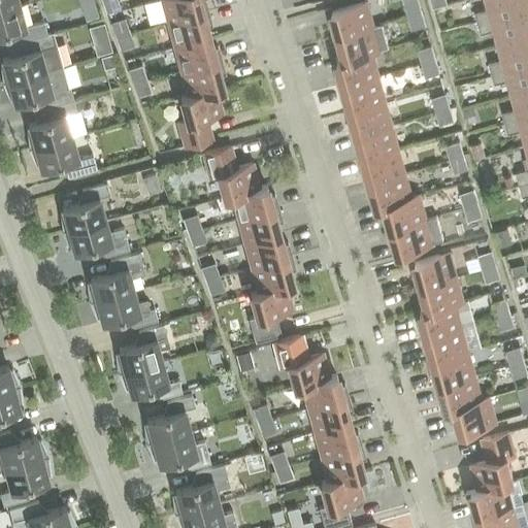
[(0,0),(0,9),(19,5),(17,0),(0,0)]
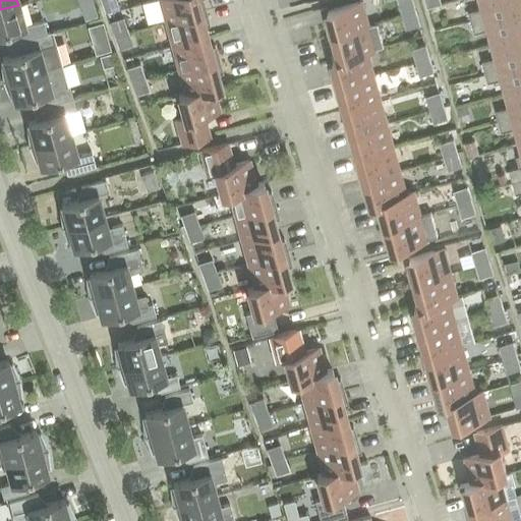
[(206,11),(201,0),(160,0),(166,22),(206,11)]
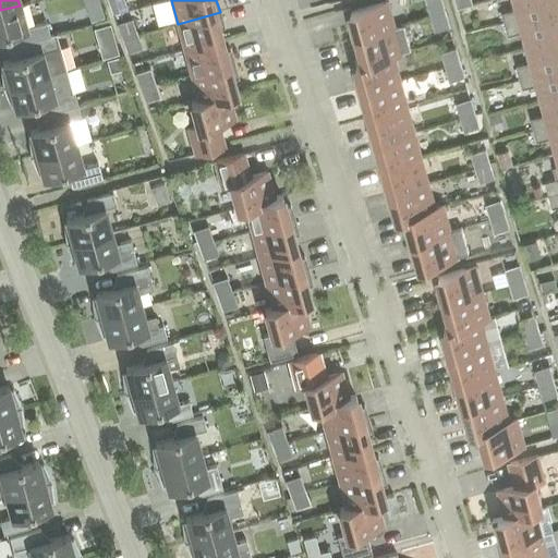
[(433,0),(426,2),(429,17),(445,13),(440,0),(433,0)]
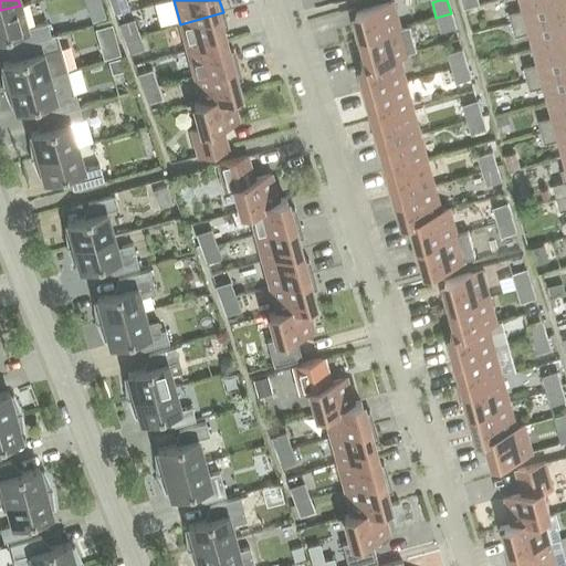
[(509,13),(512,24),(565,9),(565,0),(523,0),(525,8),(509,13)]
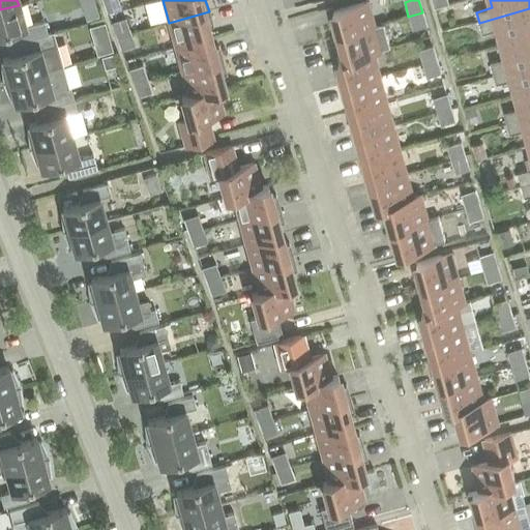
[(330,24),(333,37),(374,26),(367,2),(333,11),(336,23),(330,24)]
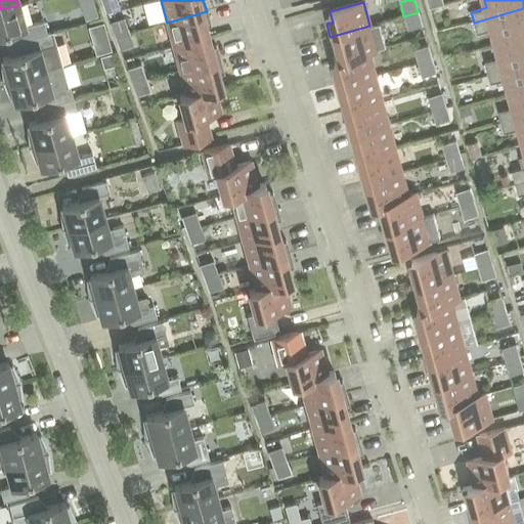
[(0,33),(18,29),(22,40),(46,33),(43,22),(25,27),(18,5),(0,9),(0,33)]
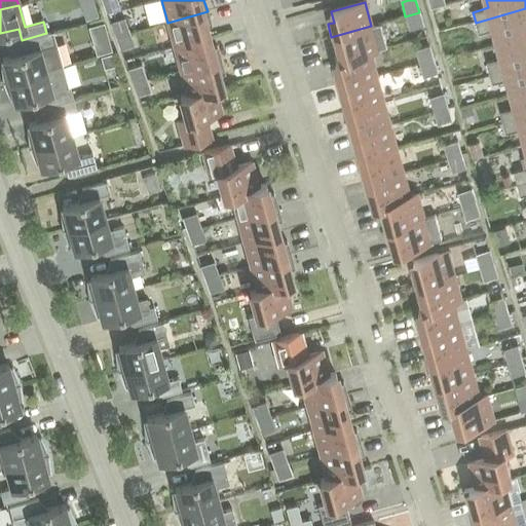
[(494,29),(498,43),(525,35),(525,8),(476,23),(478,33),(494,29)]
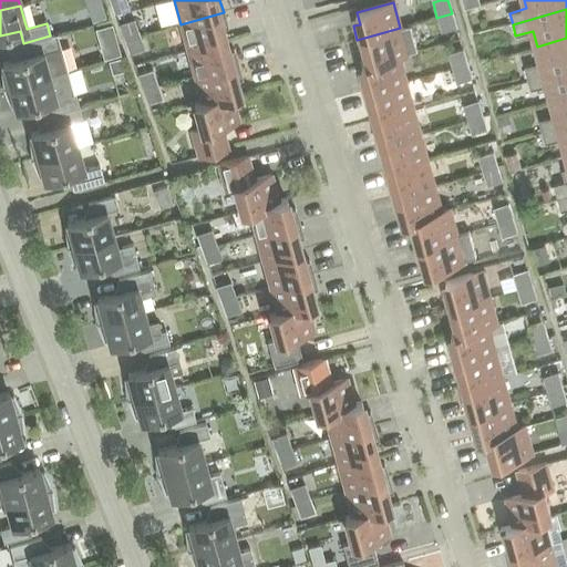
[(224,12),(181,24),(188,50),(225,40),(222,28),(227,26),(224,12)]
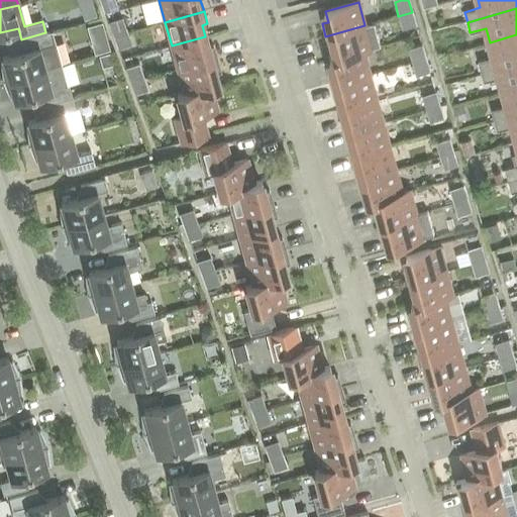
[(416,25),(412,12),(398,16),(402,29),(416,25)]
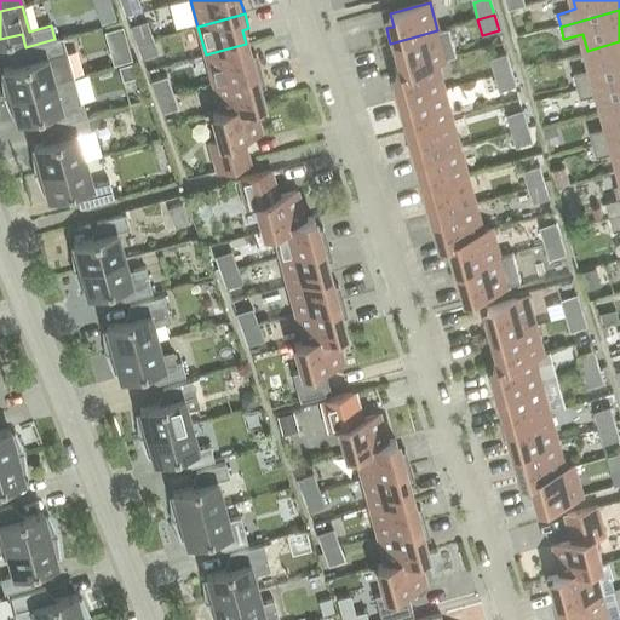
[(136,42),(151,36),(145,21),(130,27),(136,42)]
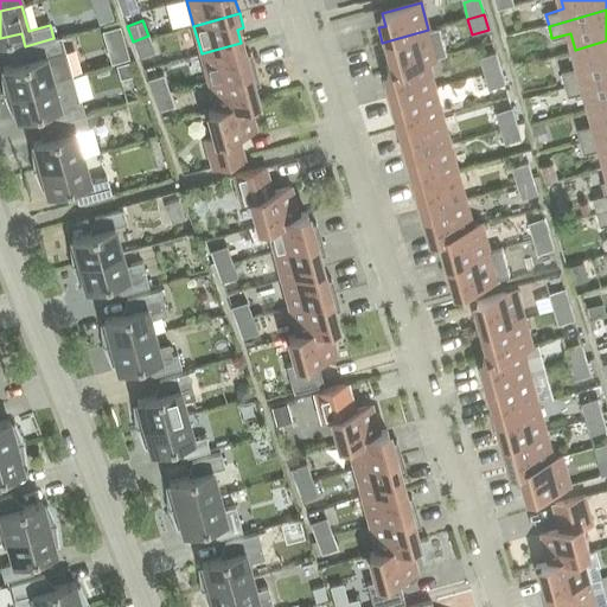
[(382,43),(387,58),(394,56),(396,69),(427,61),(435,58),(428,30),(382,43)]
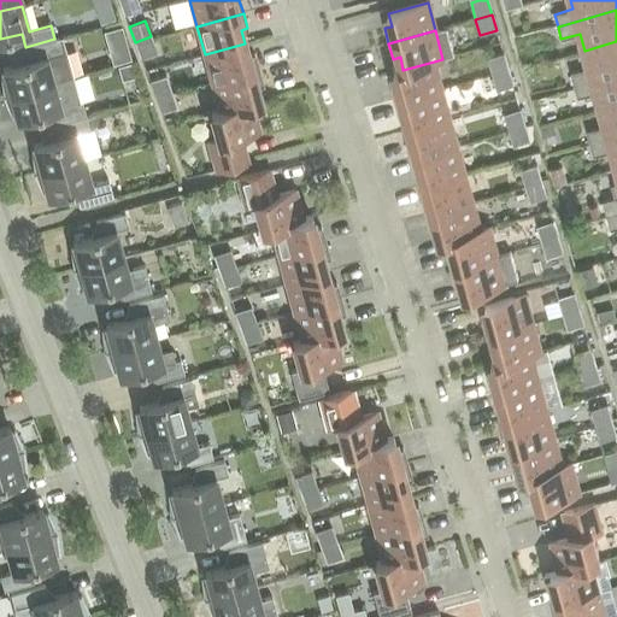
[(151,36),(135,42),(141,59),(157,53),(151,36)]
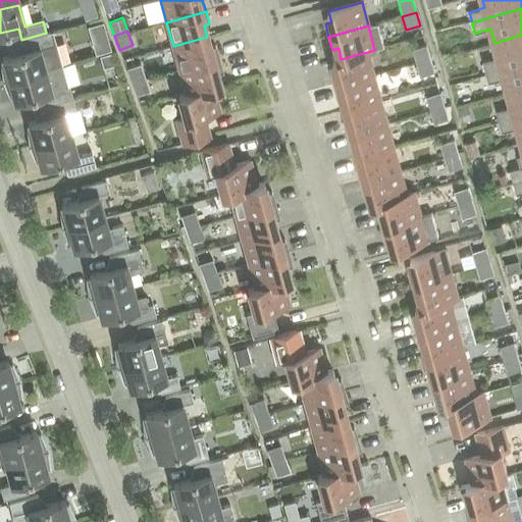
[(59,65),(50,32),(46,33),(21,40),(24,52),(2,58),(3,62),(0,63),(0,66),(2,81),(1,81),(2,82),(59,65)]
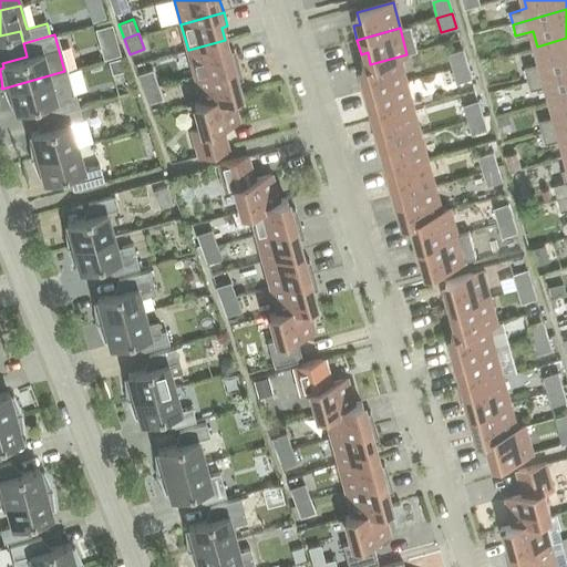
[(524,66),(527,79),(566,66),(566,38),(537,47),(540,62),(524,66)]
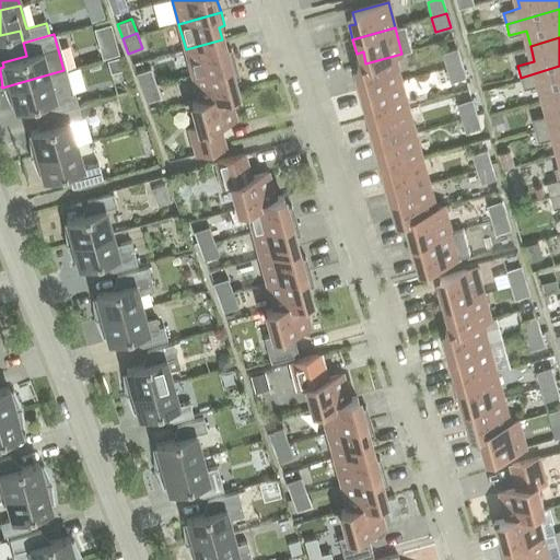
[(105,42),(101,50),(103,57),(118,53),(114,38),(105,42)]
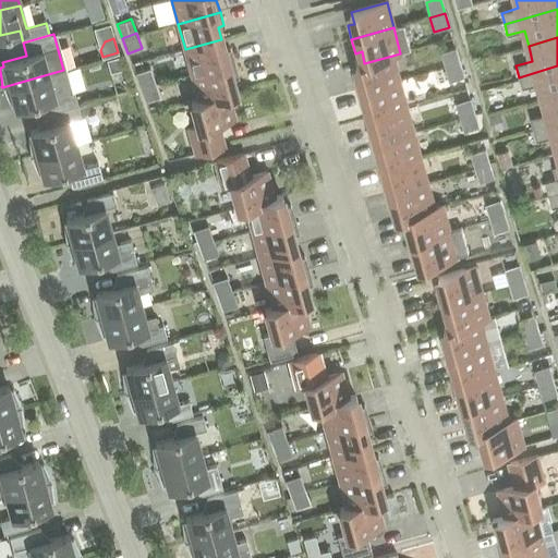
[(221,39),(185,49),(192,74),(234,63),(230,49),(223,50),(221,39)]
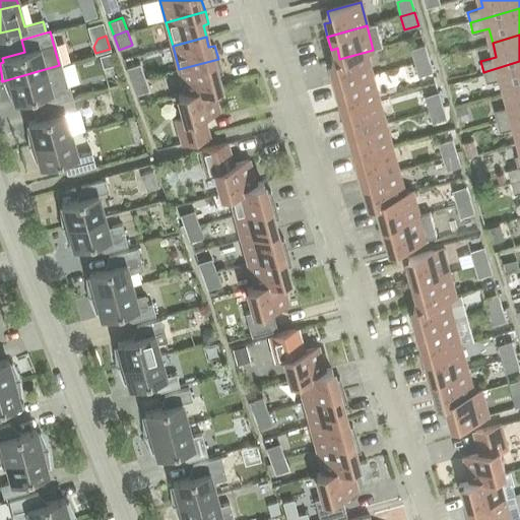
[(410,49),(414,63),(429,59),(425,45),(410,49)]
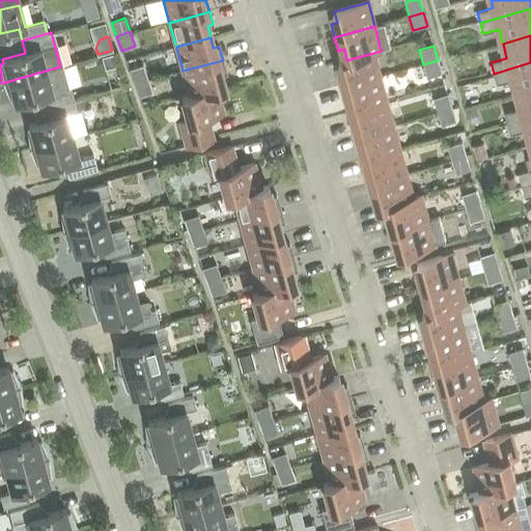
[(339,88),(380,77),(373,53),(346,60),(339,62),(342,74),(336,75),(339,88)]
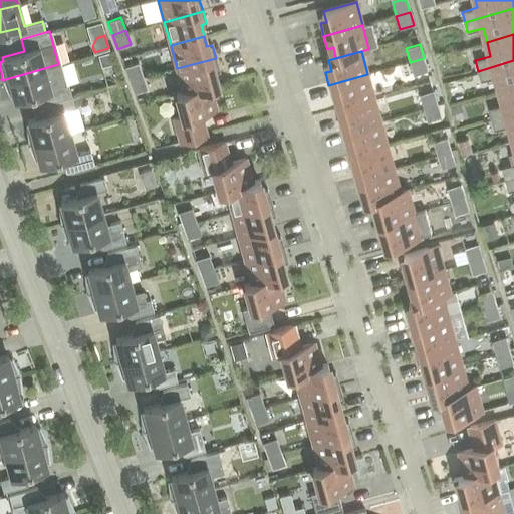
[(110,52),(98,55),(102,67),(113,64),(110,52)]
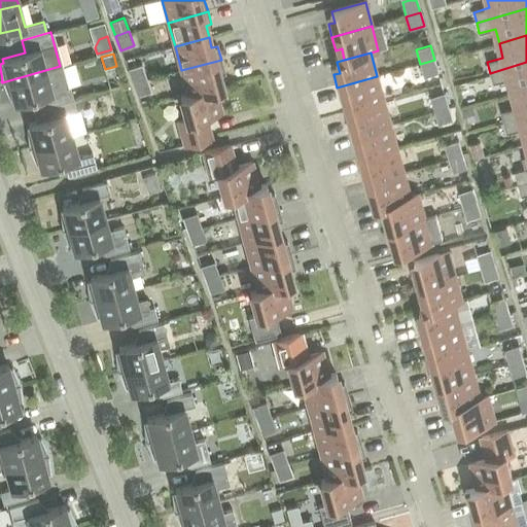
[(221,60),(181,70),(187,94),(214,88),(221,85),(219,74),(224,72),(221,60)]
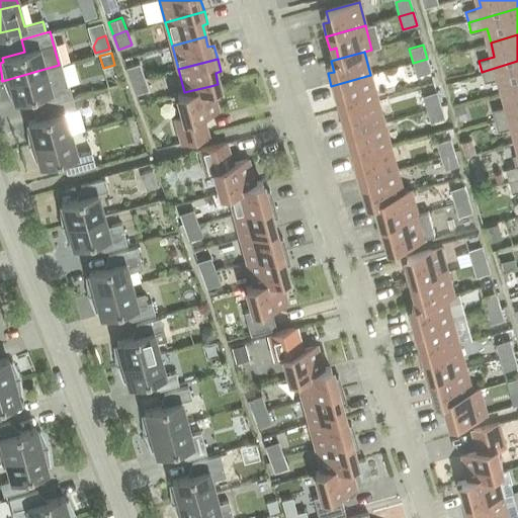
[(427,59),(413,63),(417,76),(431,72),(427,59)]
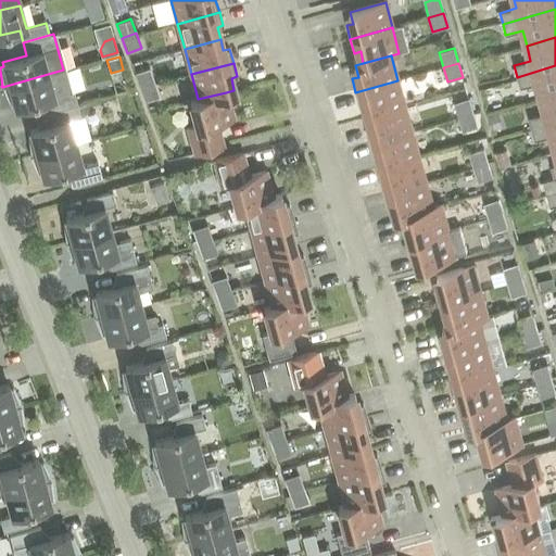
[(536,84),(541,99),(555,93),(555,65),(517,77),(520,88),(536,84)]
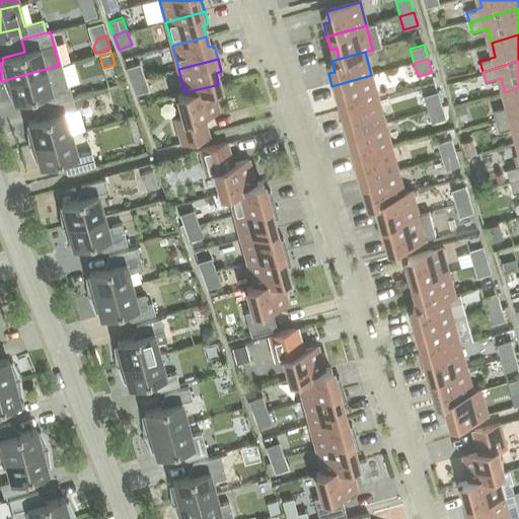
[(130,82),(144,77),(139,64),(126,69),(130,82)]
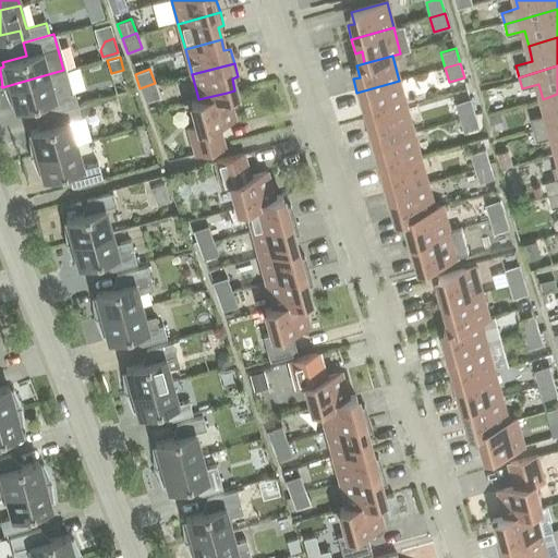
[(2,87),(2,88),(10,105),(13,105),(14,109),(47,100),(50,112),(77,105),(74,92),(70,94),(63,70),(2,87)]
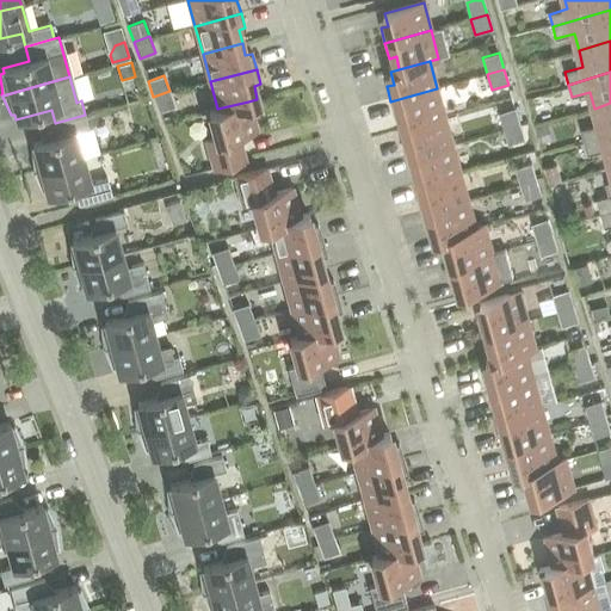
[(437,88),(390,102),(395,117),(402,115),(406,128),(444,116),(437,88)]
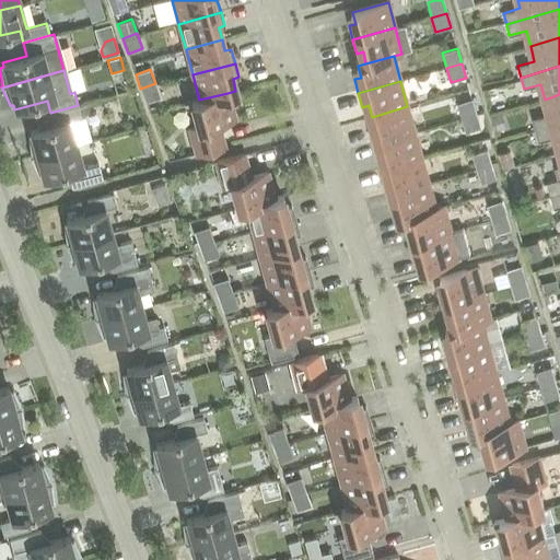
[(155,83),(140,89),(146,103),(161,97),(155,83)]
